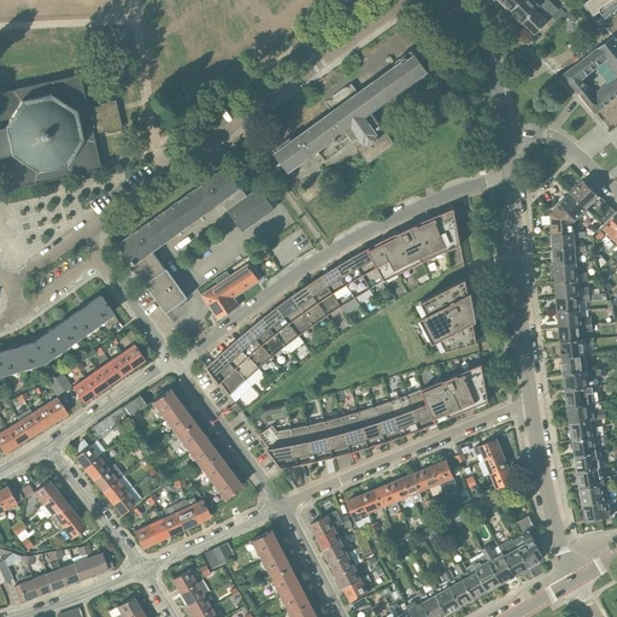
[(500,0),(511,11),(522,0),(500,0)]
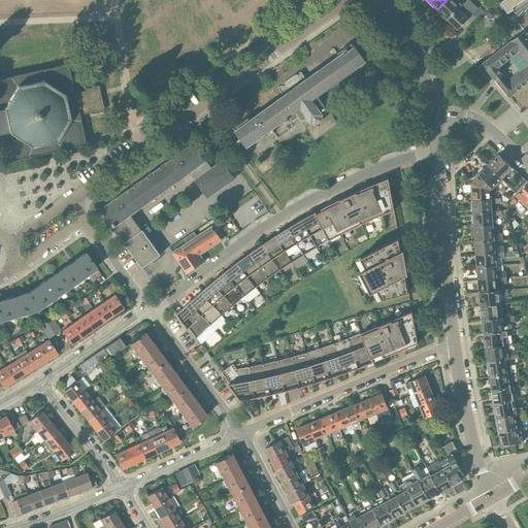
[(447,0),(437,9),(448,20),(459,8),(459,7),(460,6),(462,4),(457,0),(447,0)]
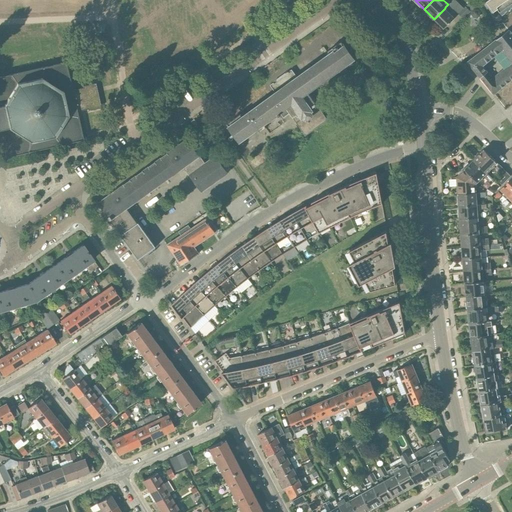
[(511,0),(484,0),(482,1),(490,13),(496,9),(500,16),(511,7),(511,0)]
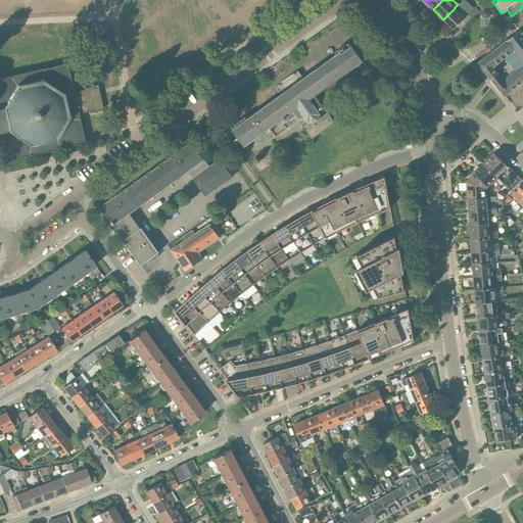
[(479,4),(476,6),(481,11),(483,8),(486,6),(481,1),(479,4)]
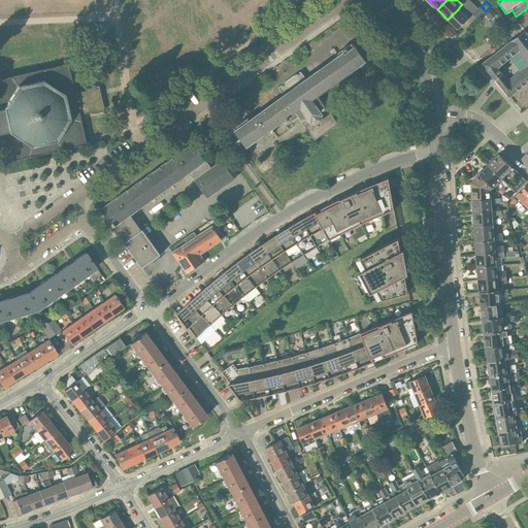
[(459,8),(448,20),(457,30),(469,19),(469,18),(464,12),(465,11),(460,6),(459,7),(459,8)]
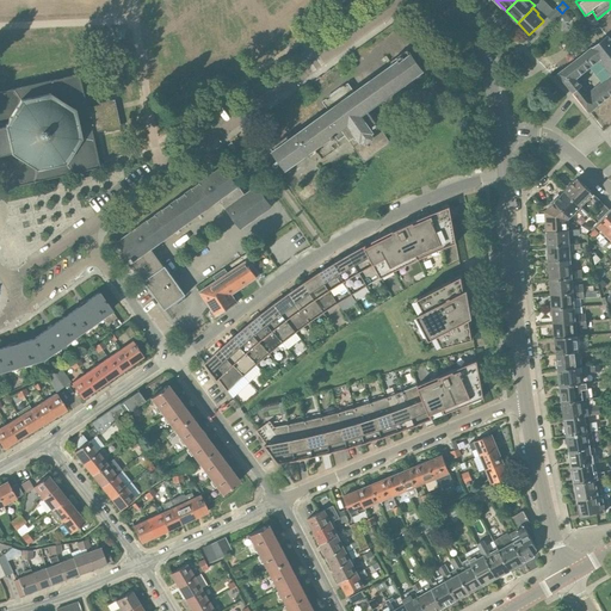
[(553,23),(562,13),(556,7),(547,17),(553,23)]
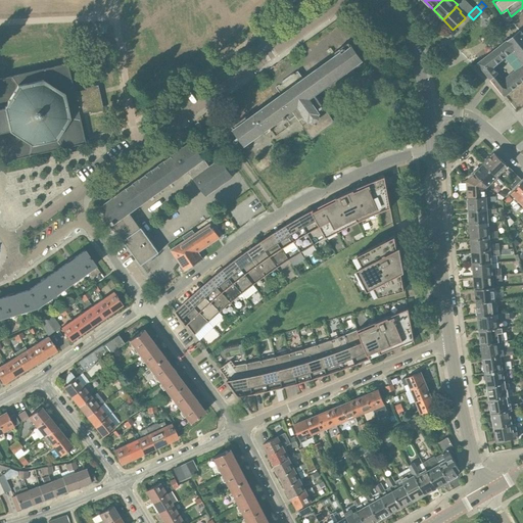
[(491,16),(491,12),(489,9),(485,9),(482,11),(481,15),(483,18),(487,19),(491,16)]
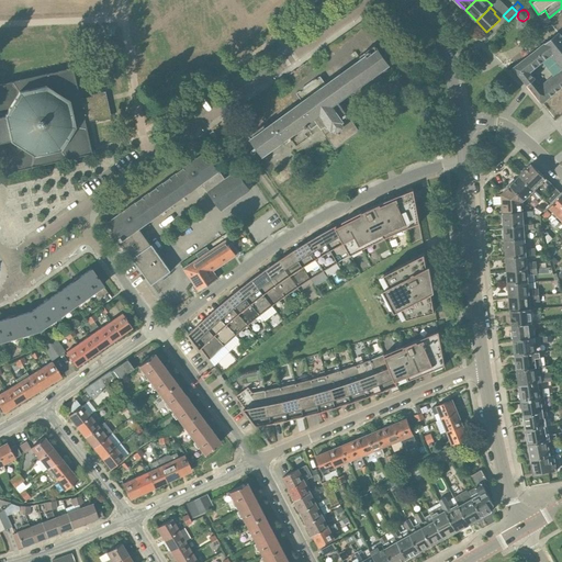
[(561,67),(561,69),(551,79),(540,87),(549,98),(561,87),(561,36),(559,33),(544,44),(552,54),(551,54),(561,67)]
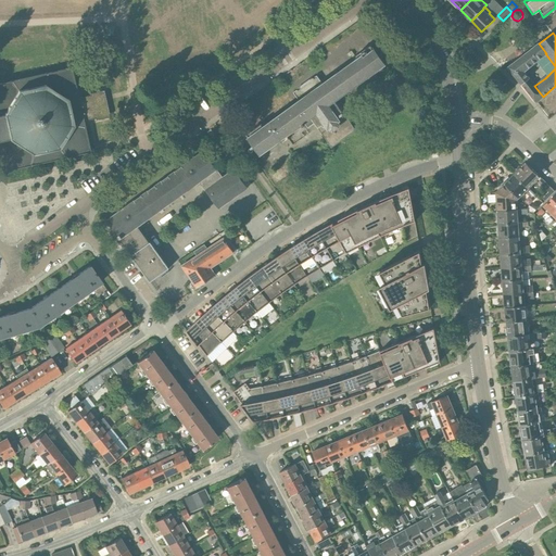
[(539,43),(508,67),(521,84),(535,102),(543,97),(534,86),(523,71),(538,60),(538,62),(547,74),(550,74),(555,68),(555,66),(545,53),(546,53),(539,43)]
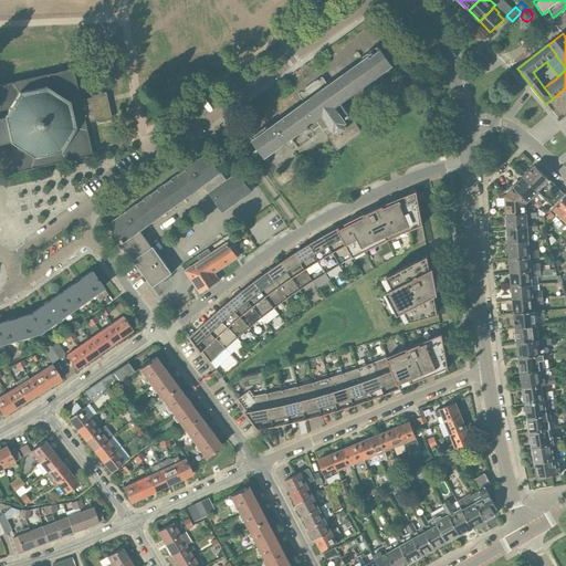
[(323,76),(299,94),(305,103),(268,129),(266,127),(268,126),(268,125),(251,137),(251,138),(252,137),(265,155),(264,156),(264,157),(307,126),(310,127),(311,126),(314,130),(321,125),(338,149),(363,132),(362,130),(341,102),(391,65),(377,46),(363,56),(365,59),(328,85),(323,76)]
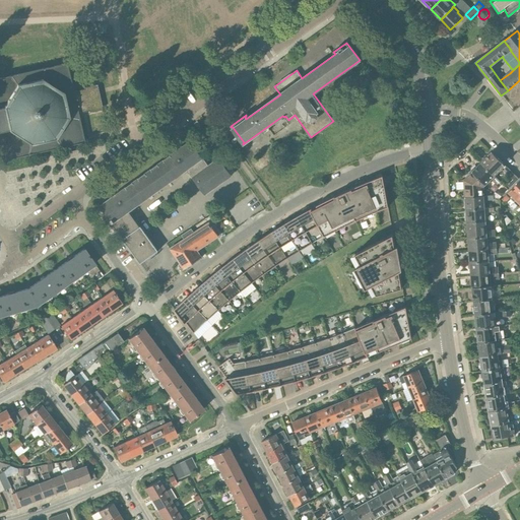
[(0,135),(5,160),(84,142),(78,114),(89,112),(89,113),(103,110),(96,84),(84,87),(84,88),(73,90),(67,63),(0,77),(0,135)]
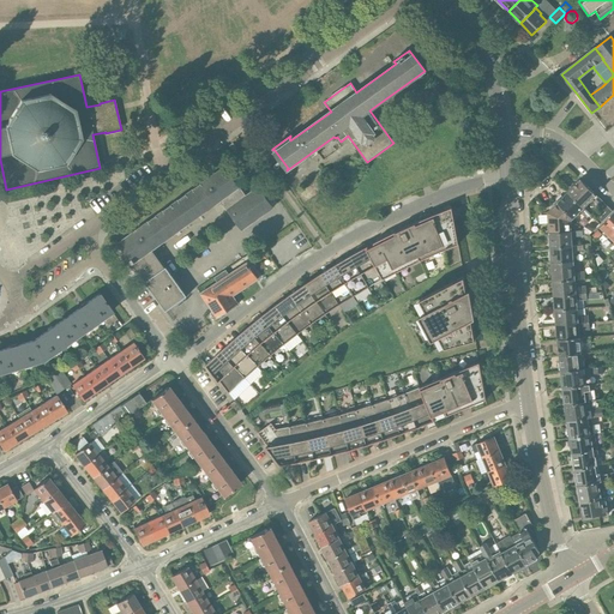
[(245,197),(242,192),(239,188),(240,187),(224,167),(119,244),(131,260),(133,264),(138,270),(138,271),(140,275),(142,275),(146,281),(145,282),(166,312),(187,296),(166,268),(164,268),(151,250),(222,199),(228,209),(242,229),(274,208),(272,206),(266,199),(258,187),(245,197)]
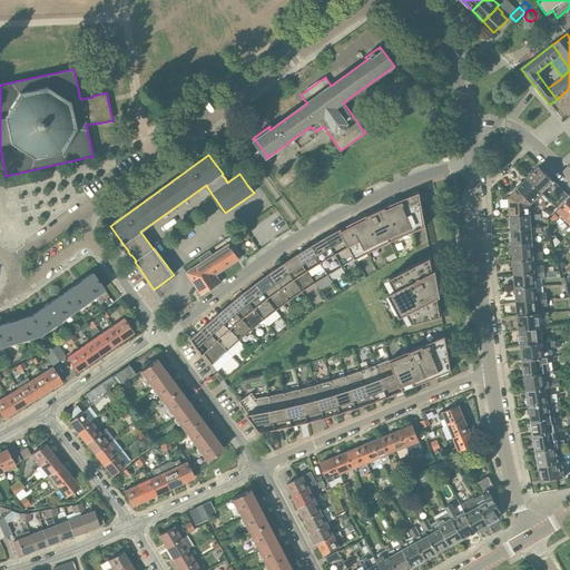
[(528,177),(528,178),(541,193),(549,185),(557,192),(560,188),(539,167),(532,174),(531,173),(527,176),(528,177)]
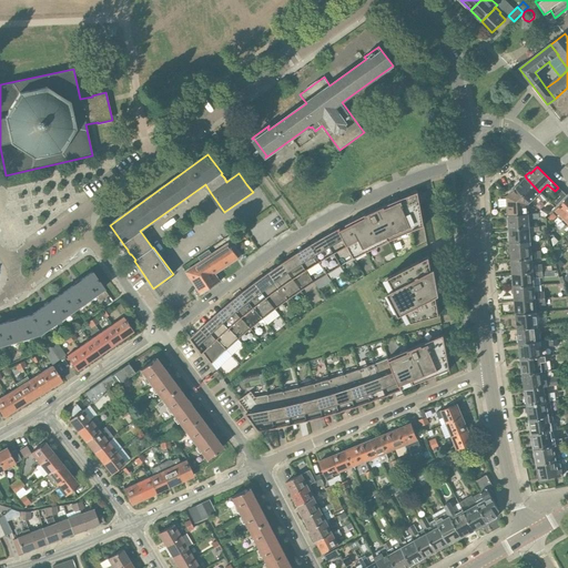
[(546,199),(539,192),(526,178),(521,182),(519,181),(516,185),(517,186),(515,188),(529,202),(535,196),(536,199),(537,198),(543,202),(546,199)]
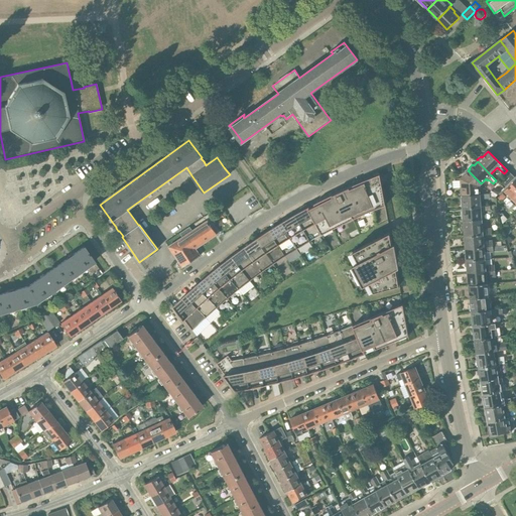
[(224,167),(229,173),(233,170),(229,163),(224,167)]
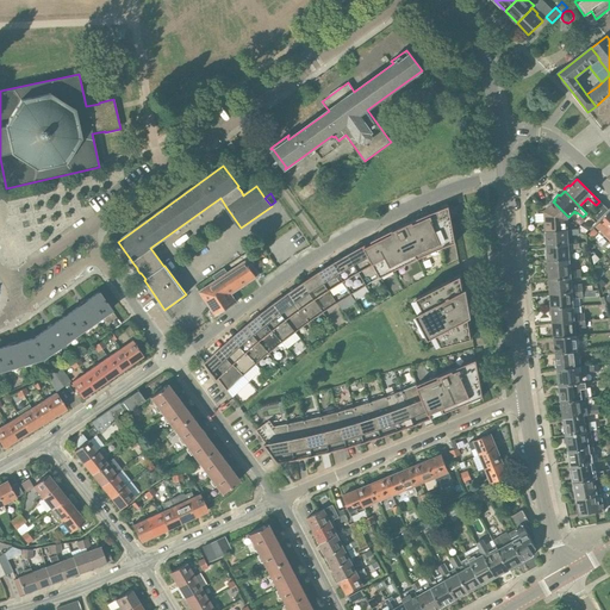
[(568,217),(553,201),(545,211),(546,231),(570,230),(570,219),(566,219),(568,217)]
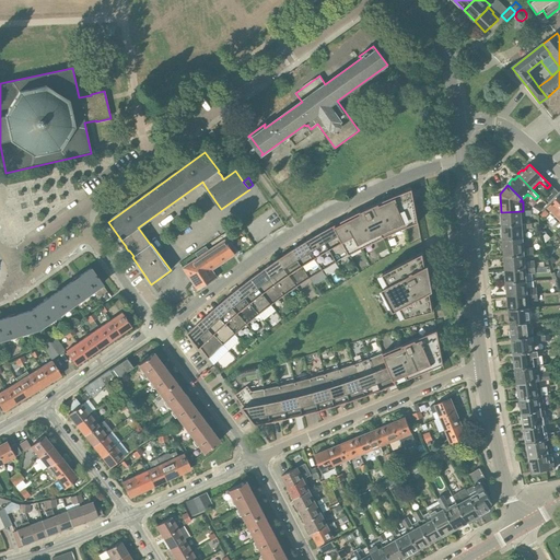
[(549,202),(559,193),(552,186),(543,196),(549,202)]
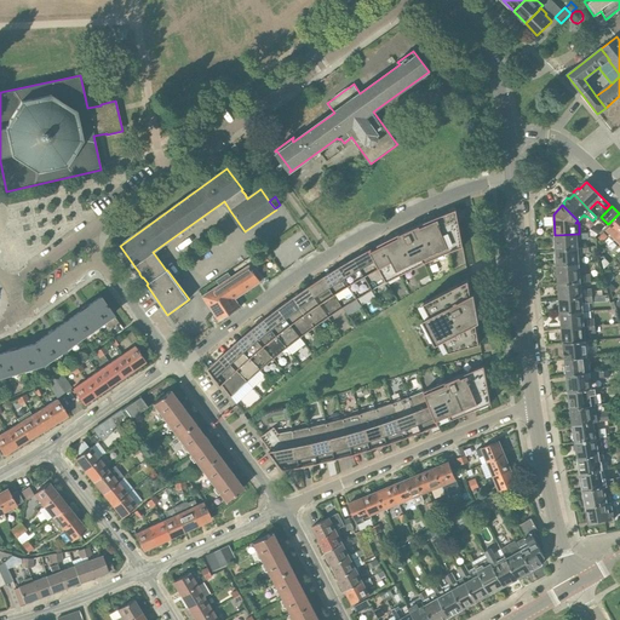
[(385,241),(369,250),(386,280),(408,267),(463,246),(457,210),(446,213),(436,217),(403,231),(406,235),(402,237),(400,234),(385,241)]
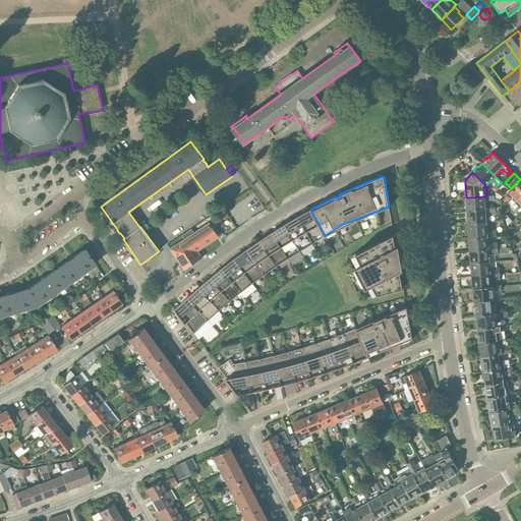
[(518,200),(520,196),(520,180),(503,199),(506,203),(510,197),(512,198),(514,196),(518,200)]
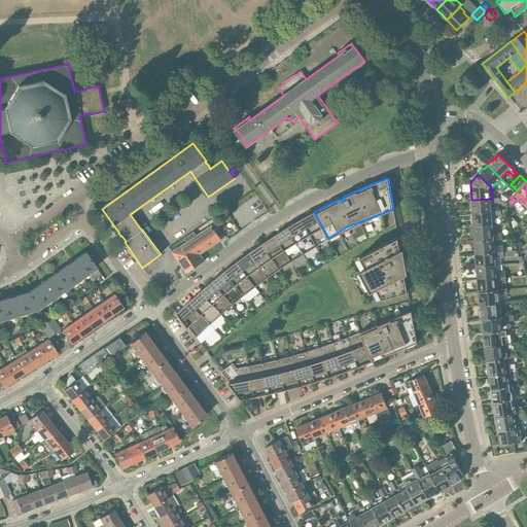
[(492,199),(471,200),(472,213),(491,211),(490,205),(493,205),(493,203),(500,203),(499,198),(492,199)]
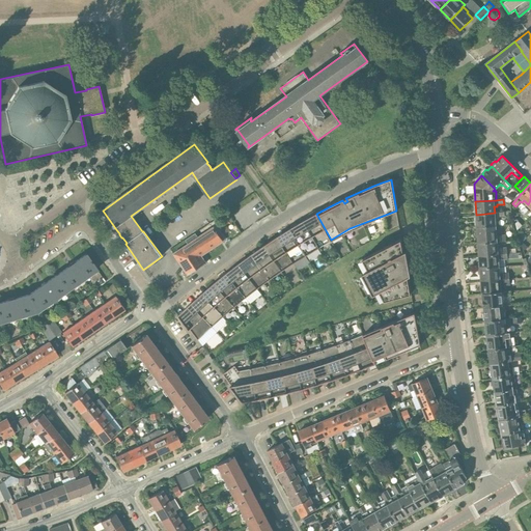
[(530,200),(528,204),(521,212),(524,215),(529,210),(530,211),(530,208),(530,200)]
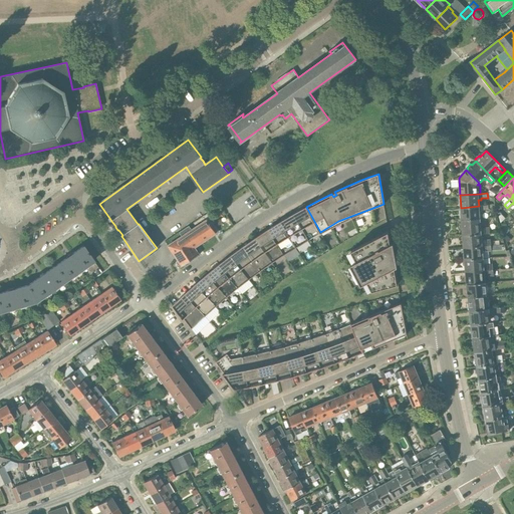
[(479,206),(461,208),(462,220),(480,219),(479,212),(482,212),(482,211),(489,210),(492,209),(492,205),(479,206)]
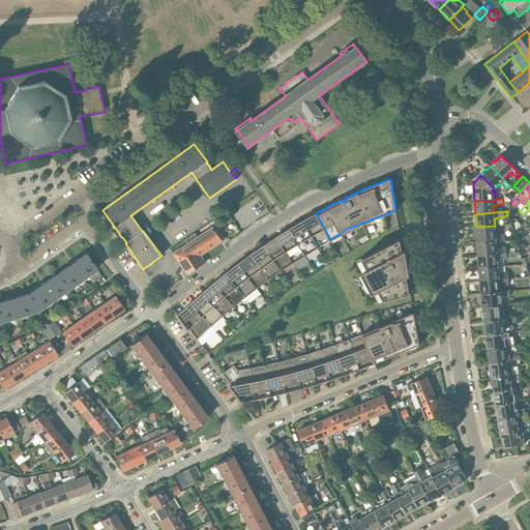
[(330,239),(316,213),(308,217),(303,219),(318,247),(330,239)]
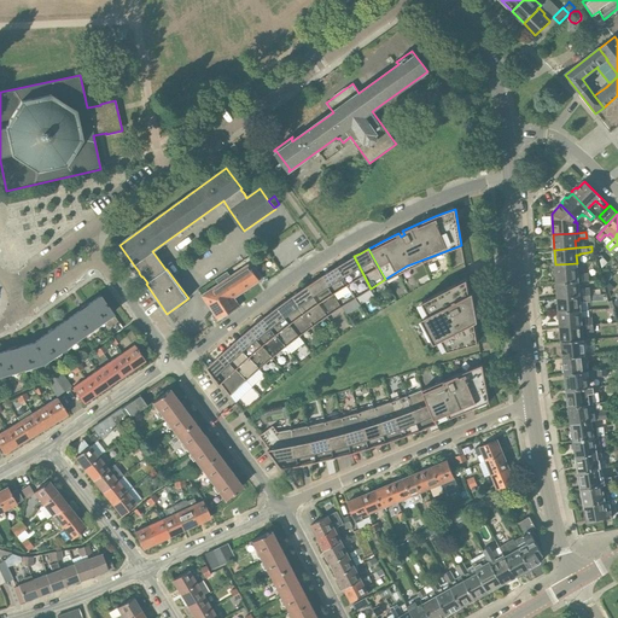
[(371,289),(354,256),(344,262),(338,266),(356,297),(366,292),(371,289)]
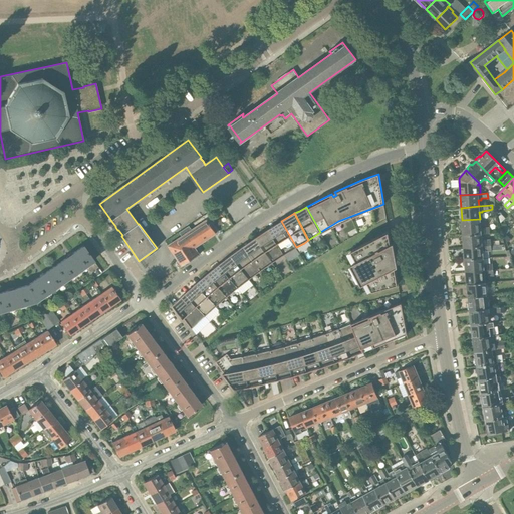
[(480,219),(462,220),(463,235),(481,234),(491,234),(490,228),(481,228),(480,219)]
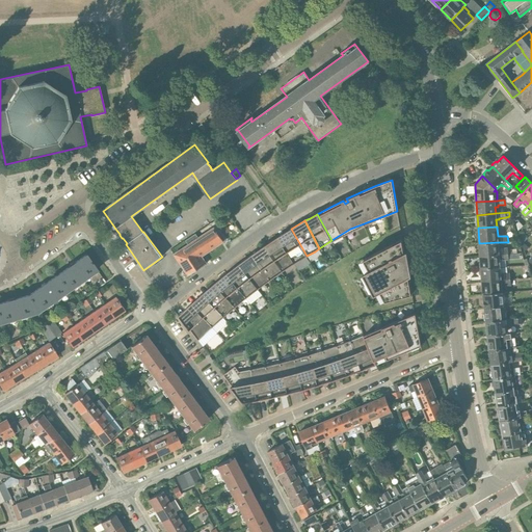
[(188,245),(175,255),(184,269),(182,271),(183,271),(185,275),(187,273),(187,274),(187,275),(187,276),(207,263),(206,262),(205,263),(201,256),(222,241),(223,241),(214,228),(213,228),(198,238),(195,234),(189,238),(185,241),(188,245)]
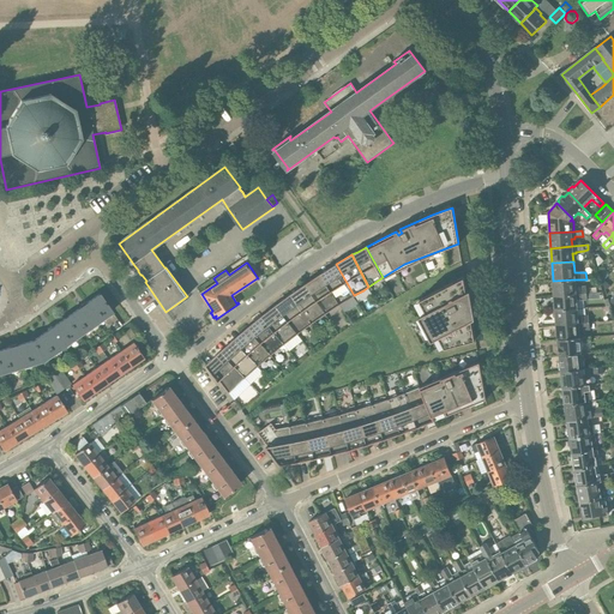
[(320,274),(339,305),(354,295),(336,264),(326,270),(320,274)]
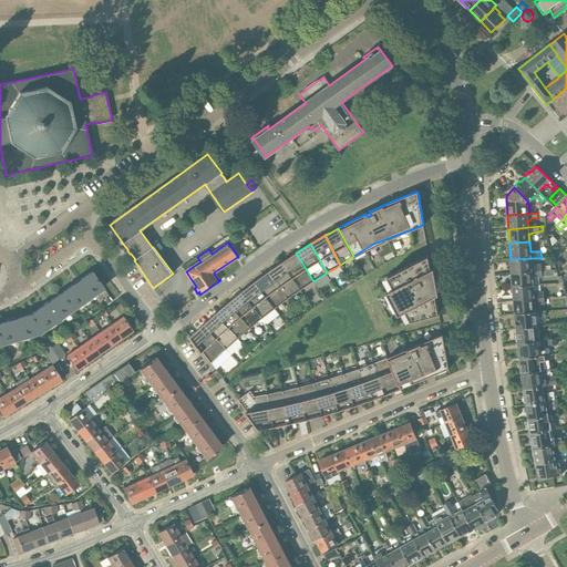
[(556,260),(563,255),(557,248),(553,251),(556,260)]
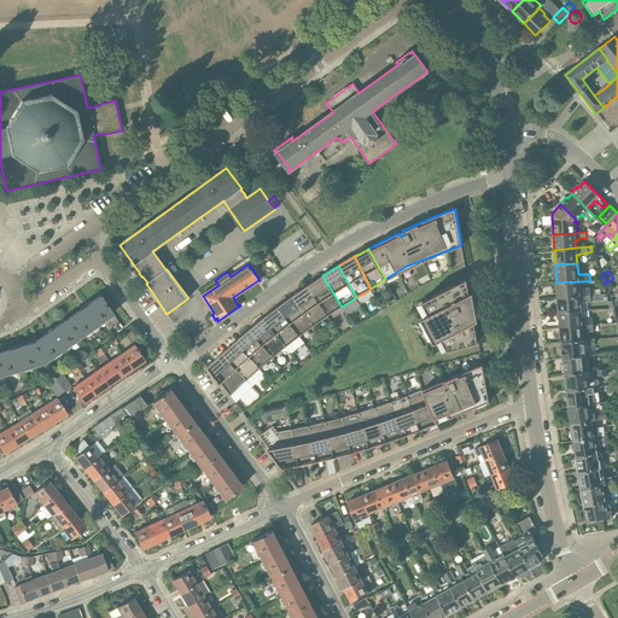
[(308,285),(327,316),(342,307),(322,275),(314,281),(308,285)]
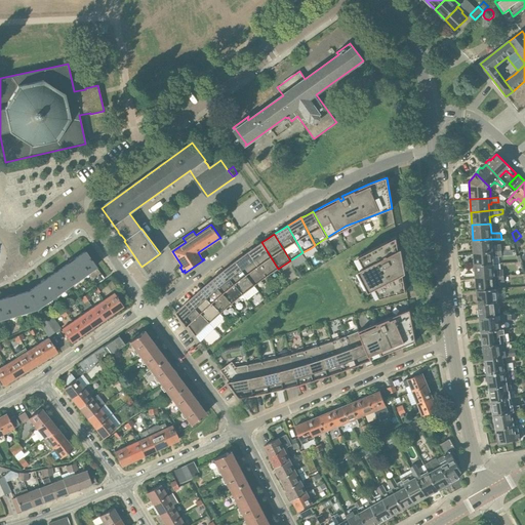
[(399,248),(397,236),(359,256),(360,257),(362,256),(367,266),(359,270),(364,281),(367,279),(372,288),(369,289),(369,291),(378,286),(382,294),(379,295),(380,297),(406,290),(403,273),(406,272),(402,248),(402,247),(399,248)]
